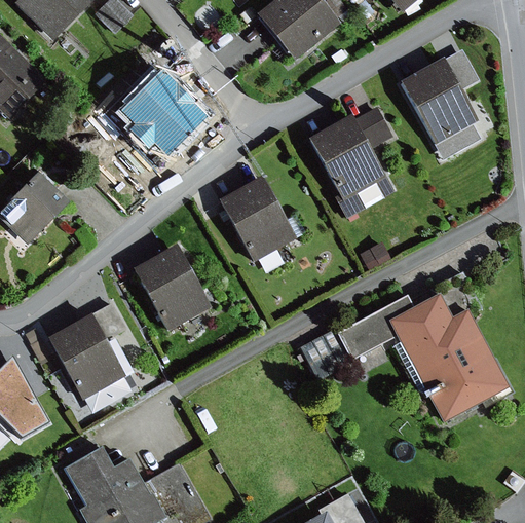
[(20,0),(52,36),(90,0),(20,0)]
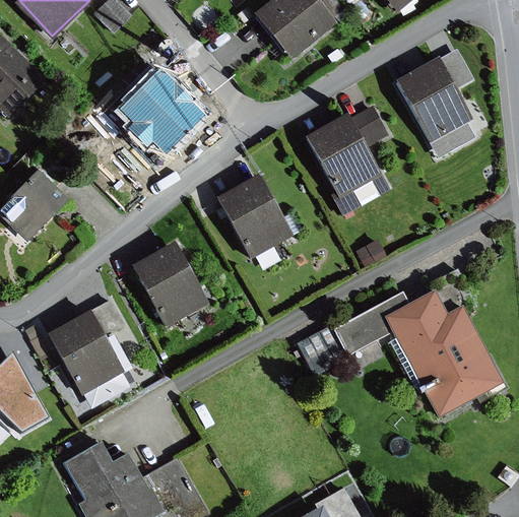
[(108,0),(94,13),(113,31),(131,15),(117,0),(108,0)]
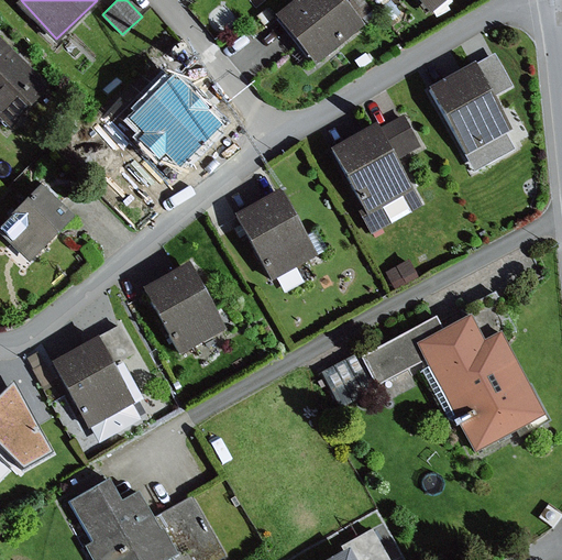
[(290,0),(277,11),(315,59),(363,23),(344,0),(290,0)]
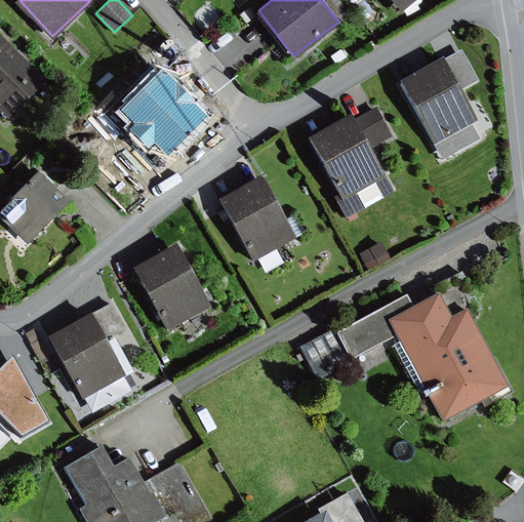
[(393,0),(402,11),(415,0),(393,0)]
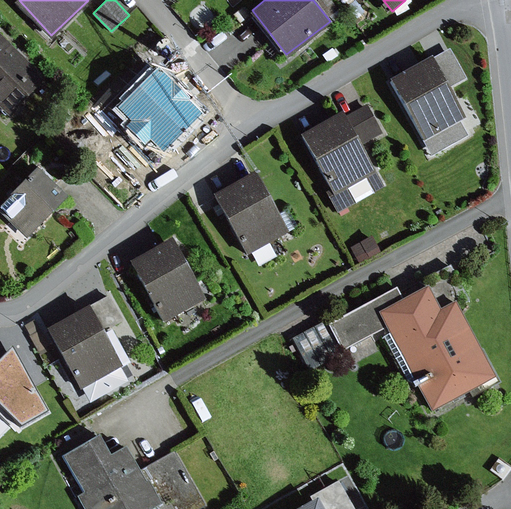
[(1,33),(0,34),(0,110),(6,116),(45,80),(1,33)]
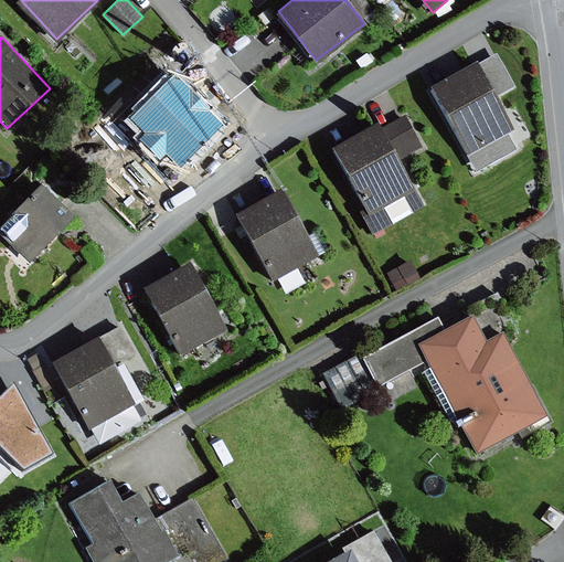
[(497,51),(477,62),(495,95),(515,83),(497,51)]
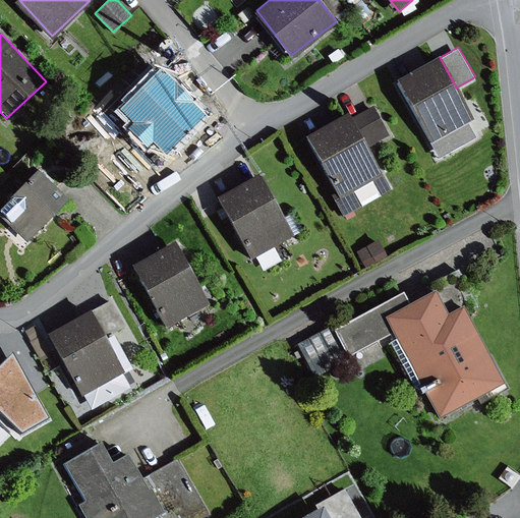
[(440,57),(398,80),(431,141),(468,122),(474,119),(456,88),(440,57)]
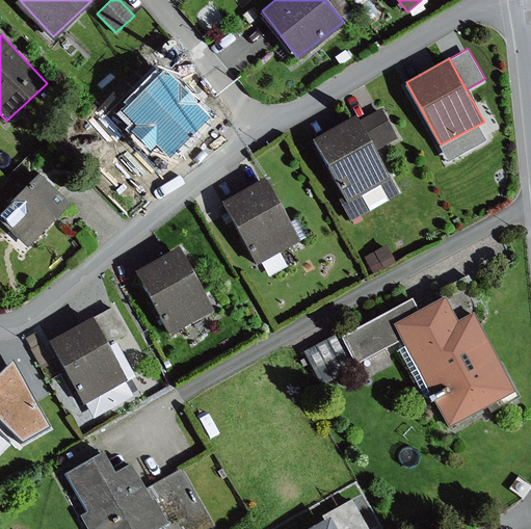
[(167,77),(133,110),(171,151),(206,117),(167,77)]
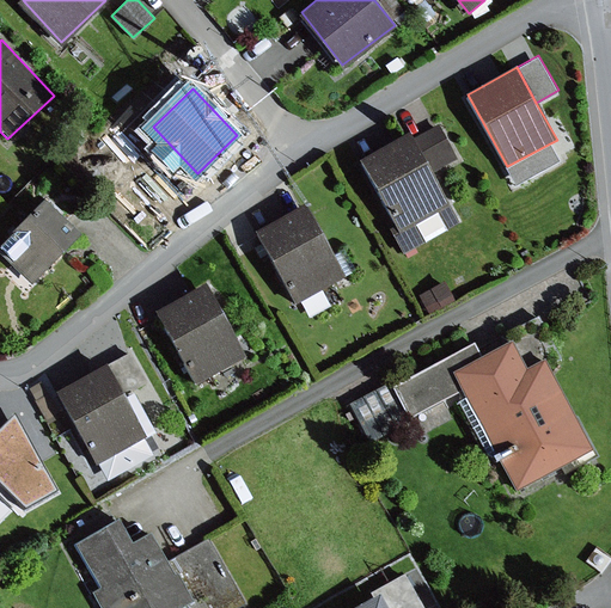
[(440,122),(413,137),(432,171),(459,157),(440,122)]
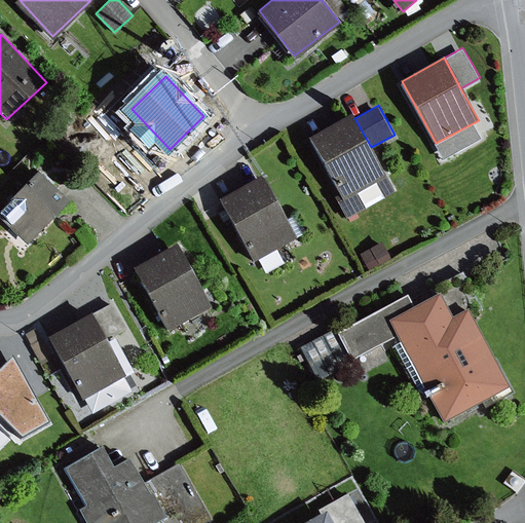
[(351,114),(308,139),(339,193),(335,195),(348,218),(396,190),(371,147),(354,118),(351,114)]
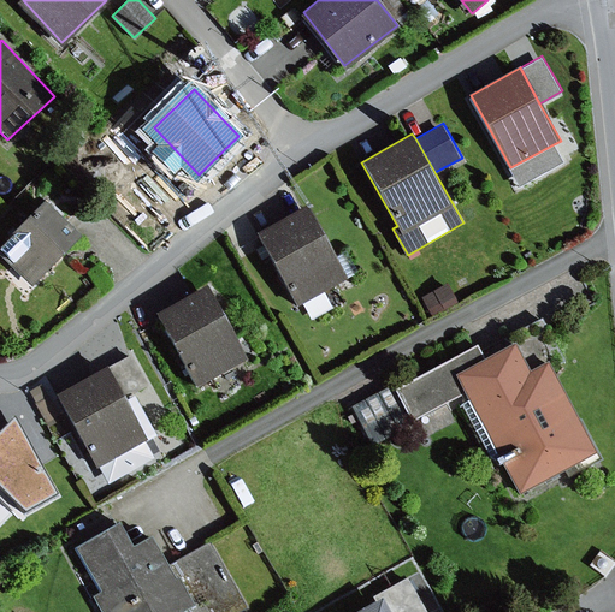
[(554,144),(510,167),(521,185),(563,162),(554,144)]
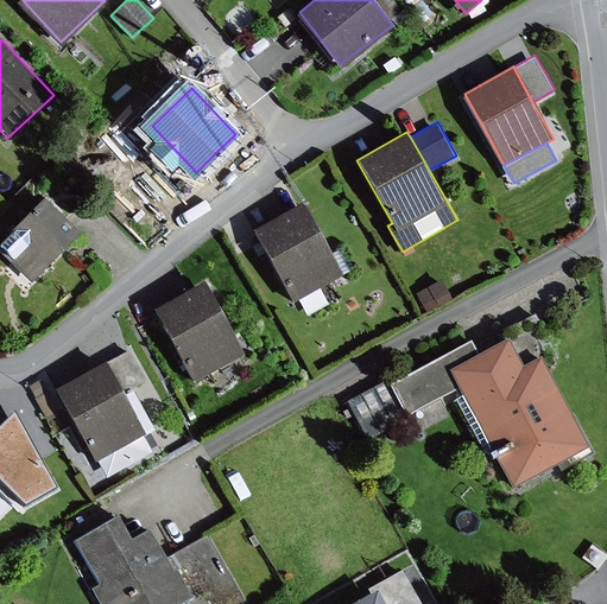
[(80,231),(45,198),(0,245),(0,246),(33,279),(80,231)]
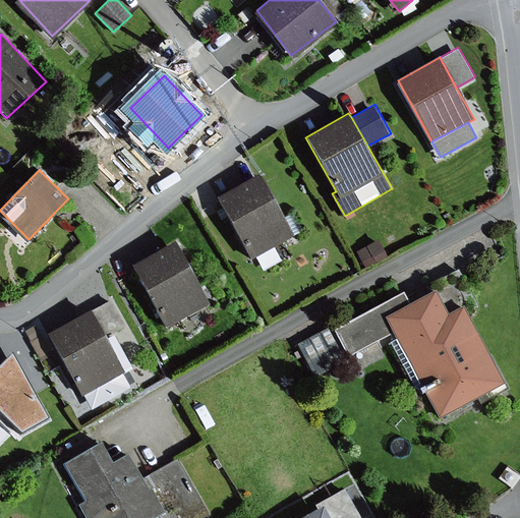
[(260,174),(218,196),(252,259),(294,235),(260,174)]
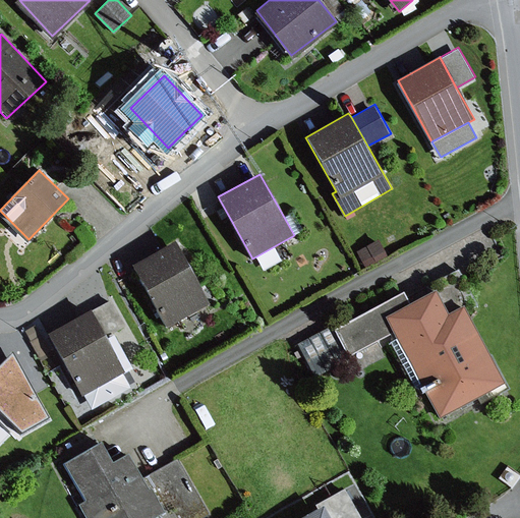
[(380,239),(357,250),(365,267),(389,254),(380,239)]
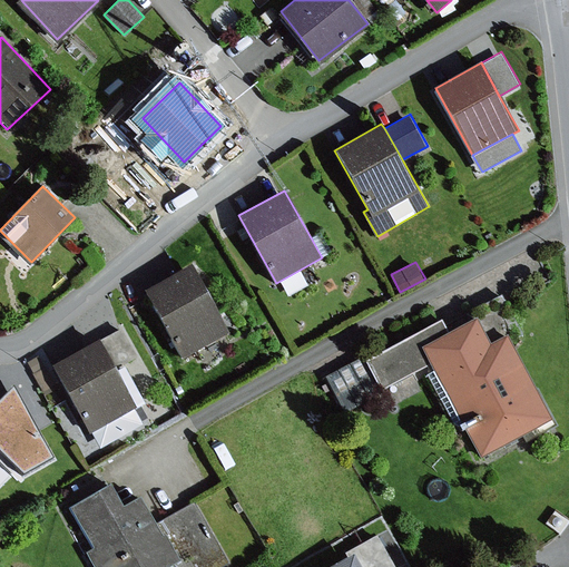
[(193,265),(146,291),(184,360),(231,335),(193,265)]
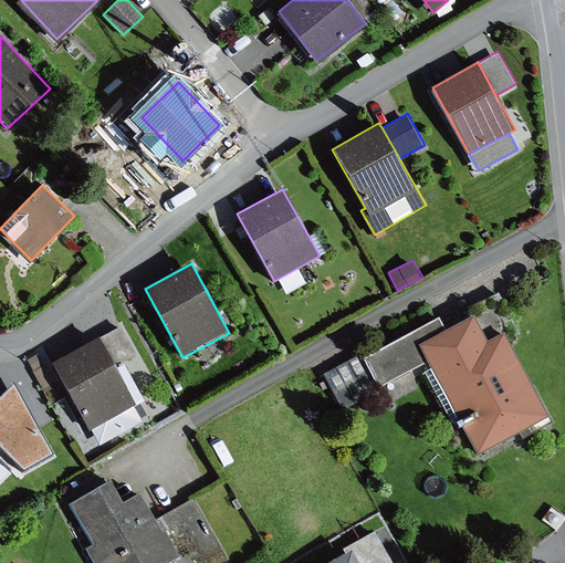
[(438,315),(364,355),(380,386),(428,361),(478,454),(547,416),(504,336),(519,329),(500,292),(442,323),(438,315)]
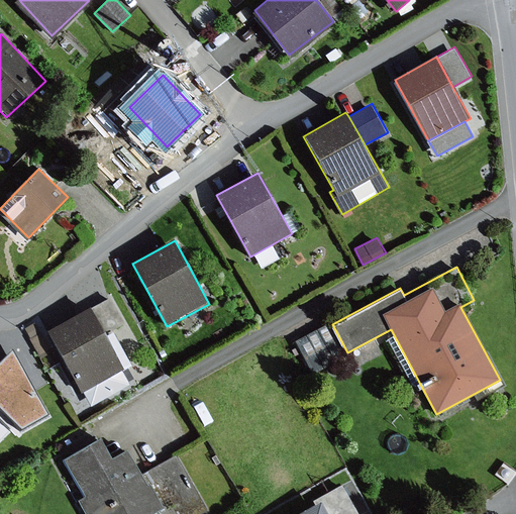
[(111,298),(92,308),(105,331),(123,321),(111,298)]
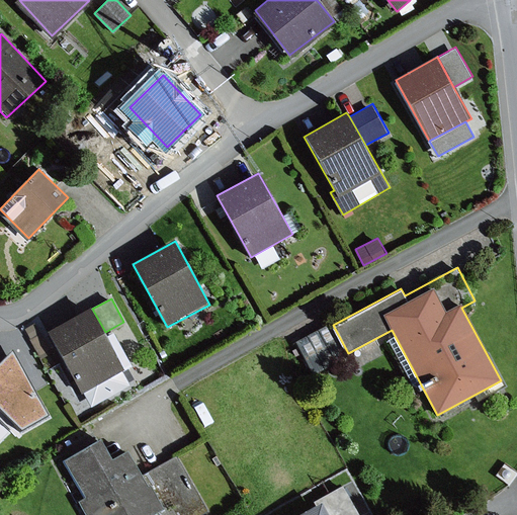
[(92,309),(48,333),(81,393),(125,368),(105,332),(92,309)]
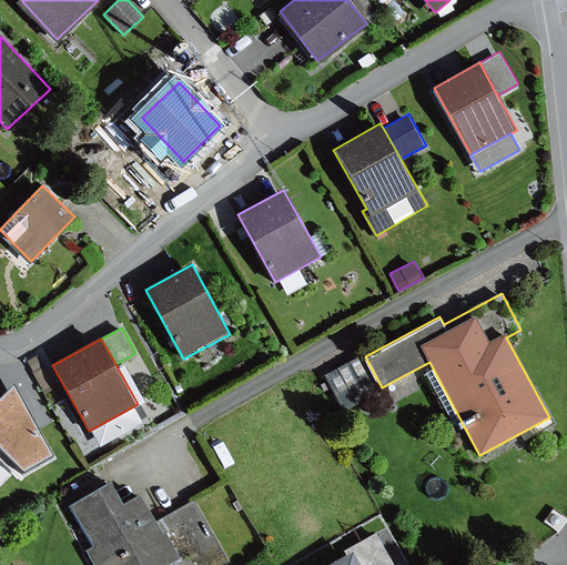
[(382,387),(365,356),(328,375),(345,407),(382,387)]
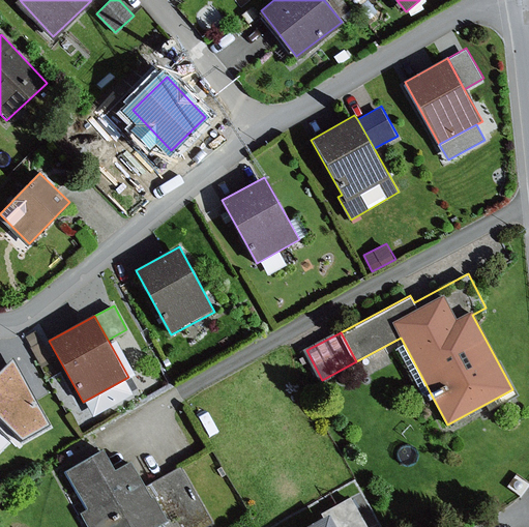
[(103,450),(66,471),(88,507),(80,513),(88,526),(153,526),(165,521),(143,484),(129,462),(114,471),(103,450)]
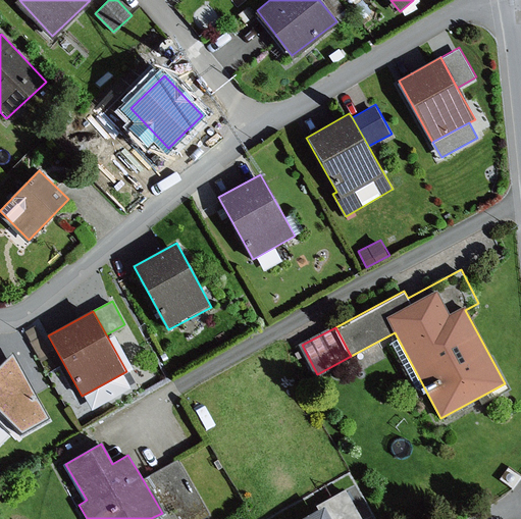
[(178,455),(141,476),(162,513),(151,518),(203,518),(213,514),(178,455)]
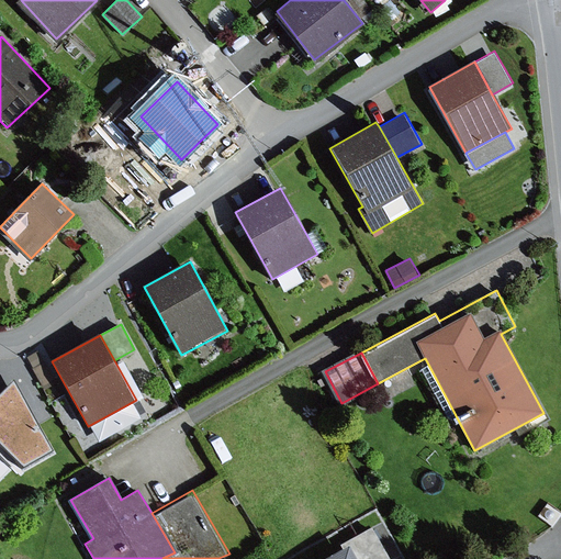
[(345,541),(349,548),(355,558),(390,558),(372,526),(345,541)]
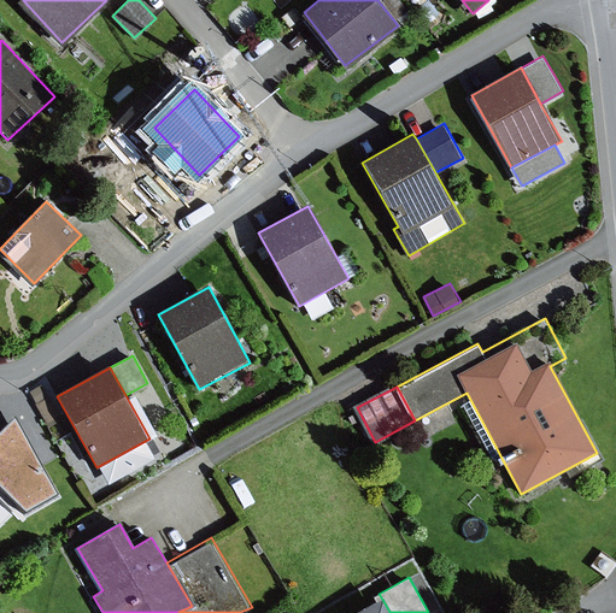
[(389,612),(383,601),(359,612),(389,612)]
